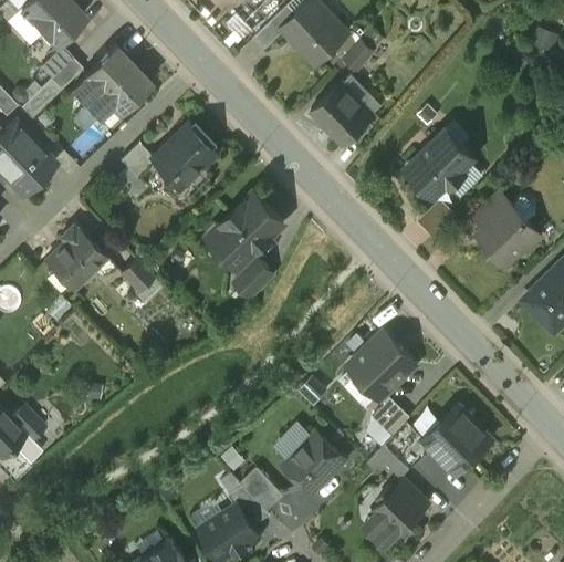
[(84,16),(69,0),(25,0),(20,7),(55,43),(84,16)]
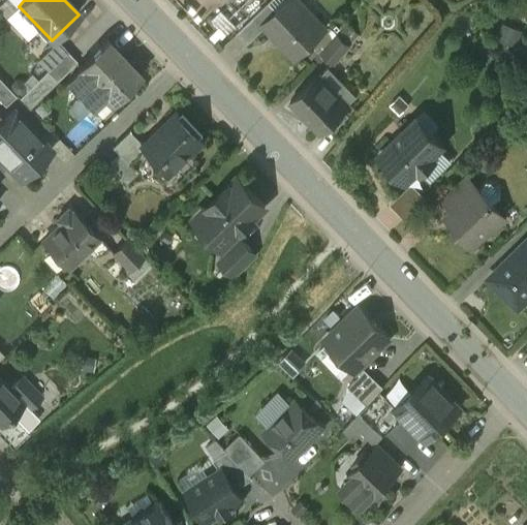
[(322,31),(292,0),(290,0),(276,13),(264,26),(266,28),(295,59),(309,45),(308,44),(322,31)]
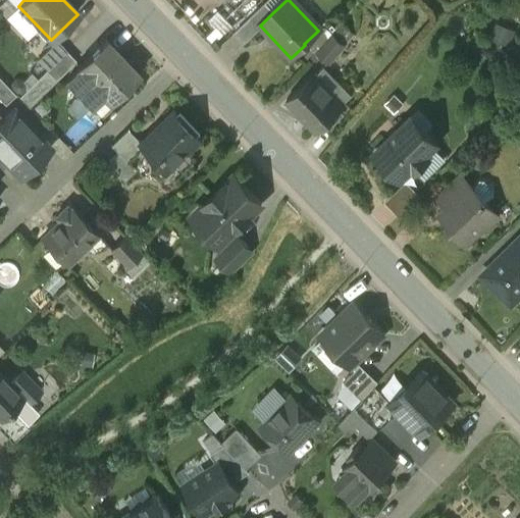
[(264,5),(232,35),(243,46),(262,28),(260,26),(272,13),(264,5)]
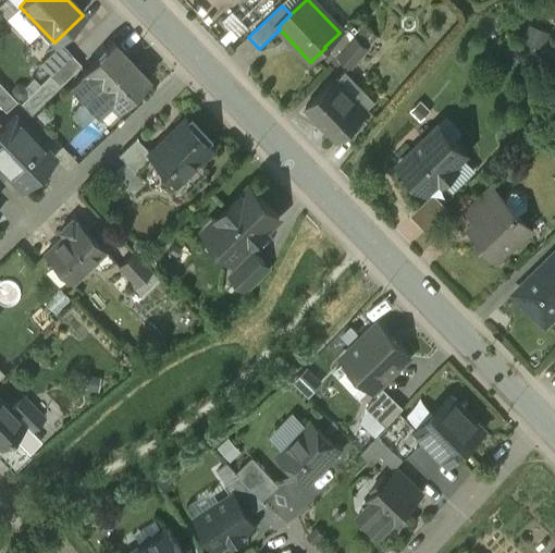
[(354,39),(337,59),(350,70),(367,51),(368,51),(378,40),(362,26),(353,38),(354,39)]
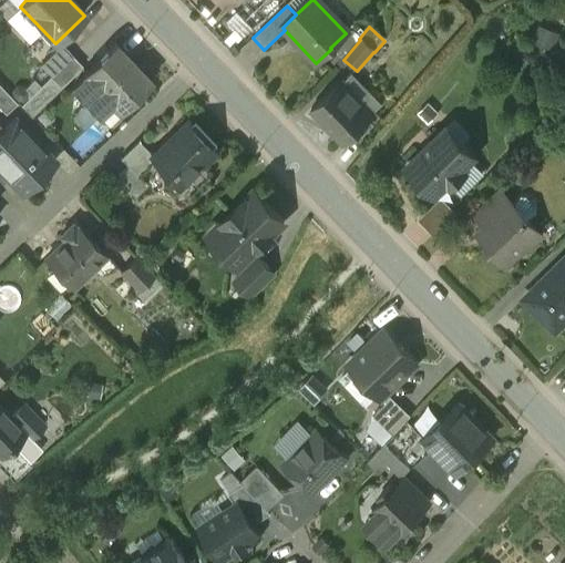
[(555,40),(538,33),(534,47),(551,52),(555,40)]
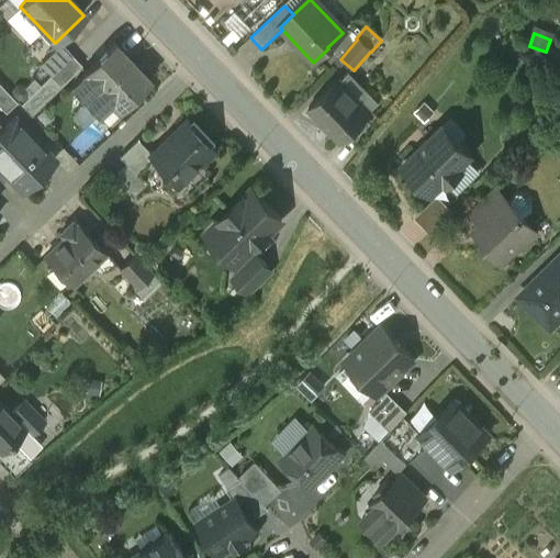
[(60,46),(40,67),(49,77),(70,57),(60,46)]
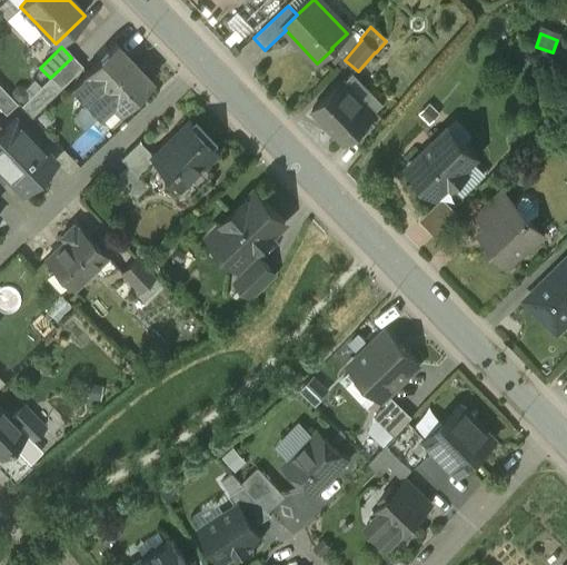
[(150,85),(113,47),(83,75),(86,77),(71,90),(98,118),(108,109),(115,117),(120,112),(150,85)]
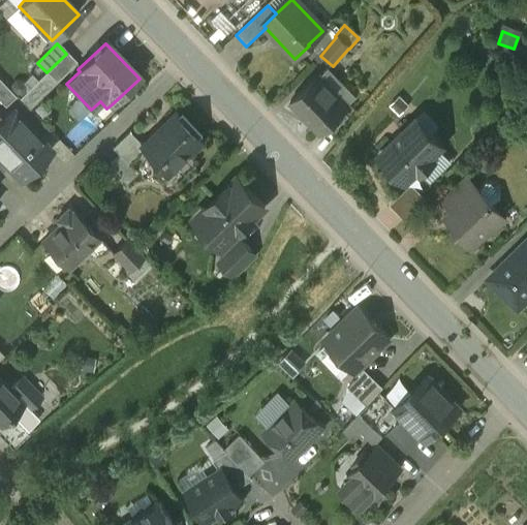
[(66,54),(47,72),(57,83),(75,64),(66,54)]
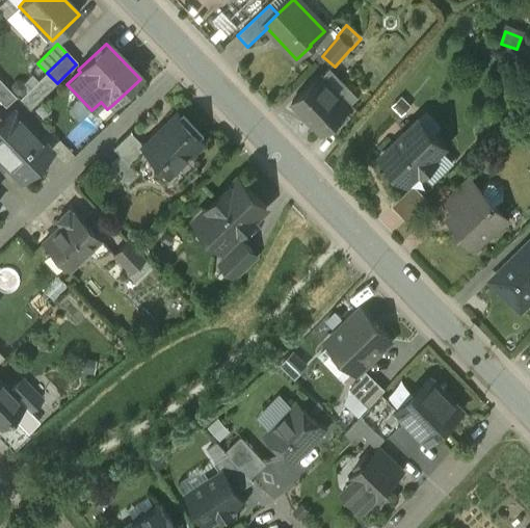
[(320,77),(291,104),(322,136),(350,108),(320,77)]
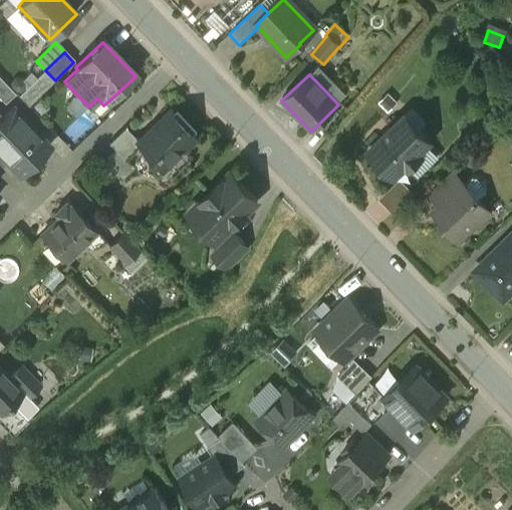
[(15,95),(0,80),(0,100),(4,105),(15,95)]
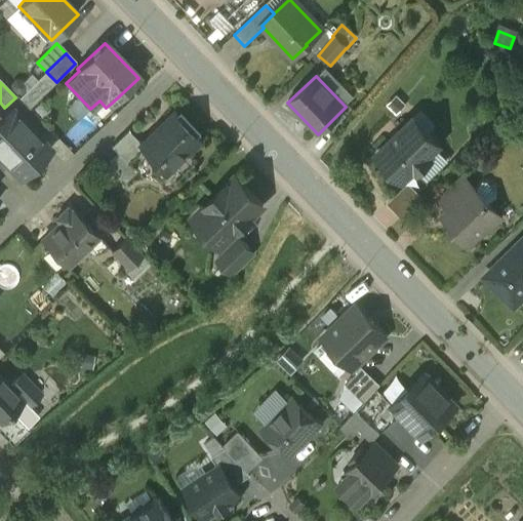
[(50,152),(12,112),(0,123),(0,157),(9,168),(8,169),(19,181),(50,152)]
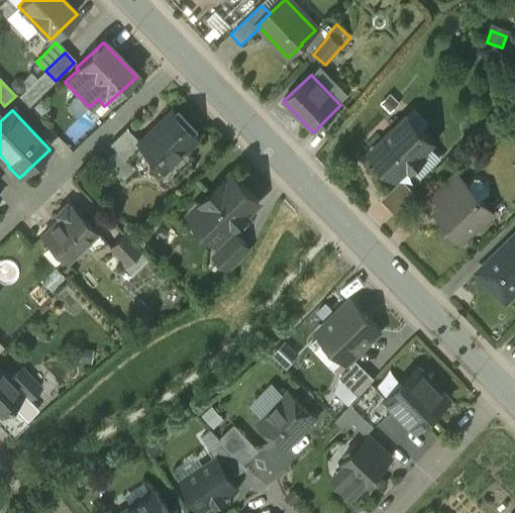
[(171,112),(137,144),(164,173),(198,140),(171,112)]
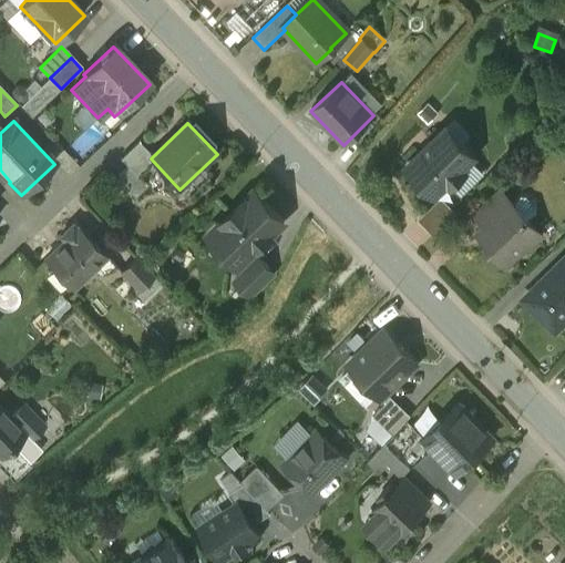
[(447,130),(406,170),(433,197),(447,185),(450,190),(464,175),(461,171),(474,159),(447,130)]
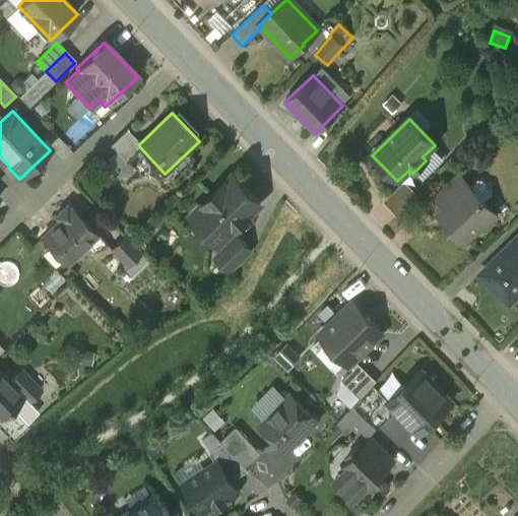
[(134,171),(118,153),(106,165),(123,182),(134,171)]
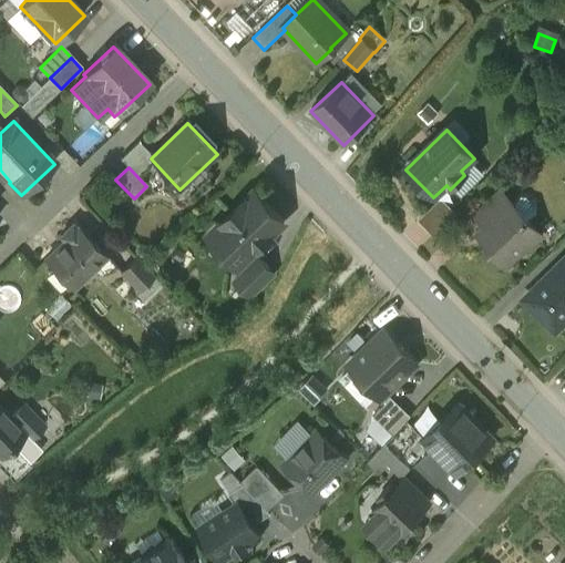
[(284,223),(254,193),(222,224),(223,225),(218,229),(230,243),(235,238),(250,255),(284,223)]
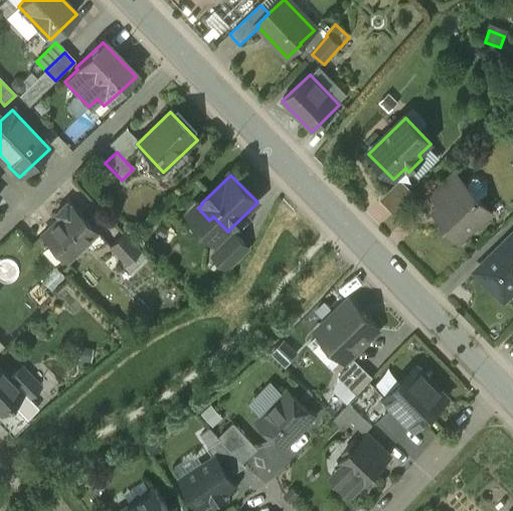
[(454,175),(431,197),(441,207),(464,185),(454,175)]
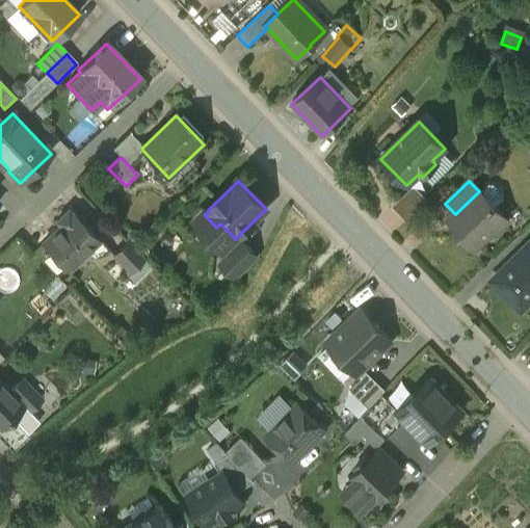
[(503,196),(493,185),(488,185),(480,192),(495,208),(503,201),(503,196)]
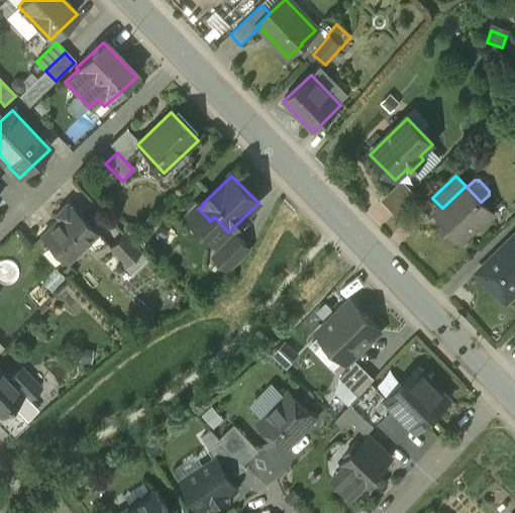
[(401,186),(384,202),(395,214),(412,197),(401,186)]
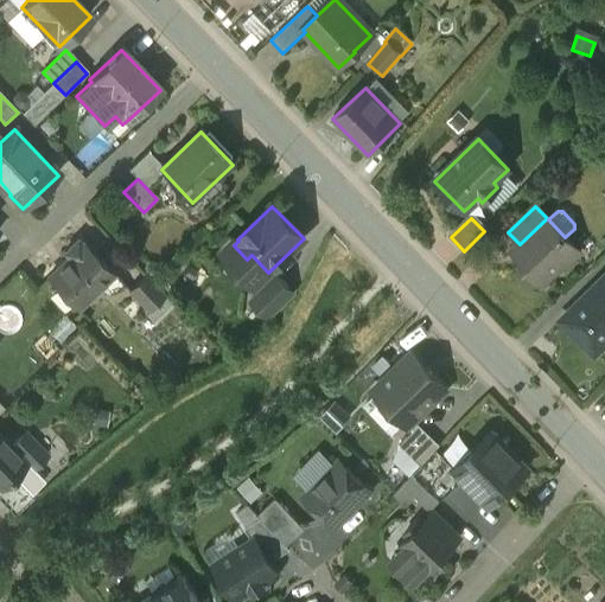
[(520,244),(516,248),(524,263),(521,267),(539,285),(562,262),(565,263),(577,253),(577,249),(565,237),(548,219),(547,218),(520,244)]
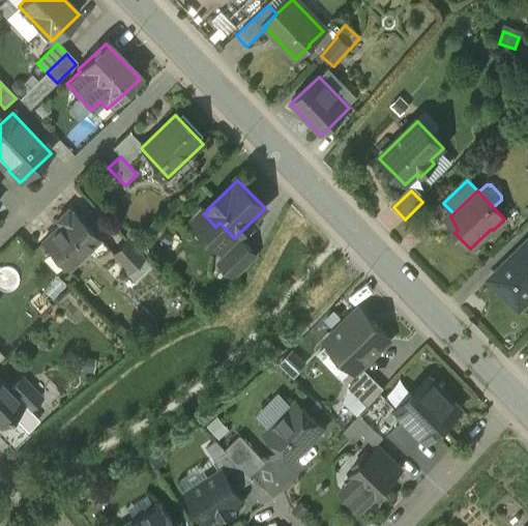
[(71,214),(67,210),(56,222),(60,227),(41,243),(66,269),(98,239),(74,213),(71,214)]
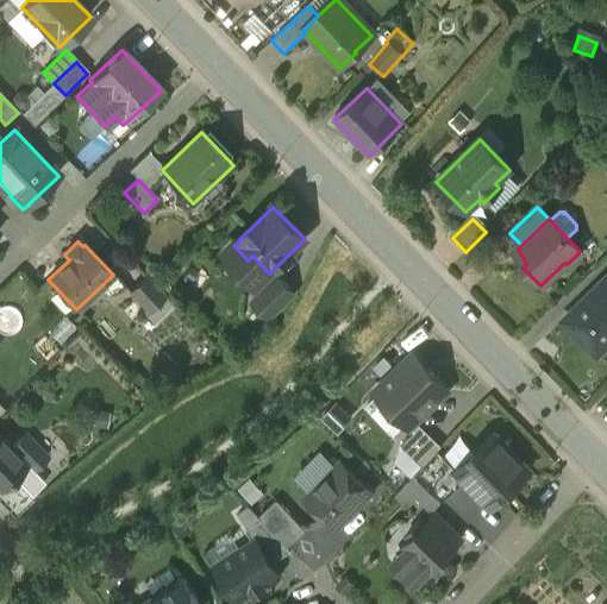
[(164,299),(144,277),(129,293),(148,314),(164,299)]
